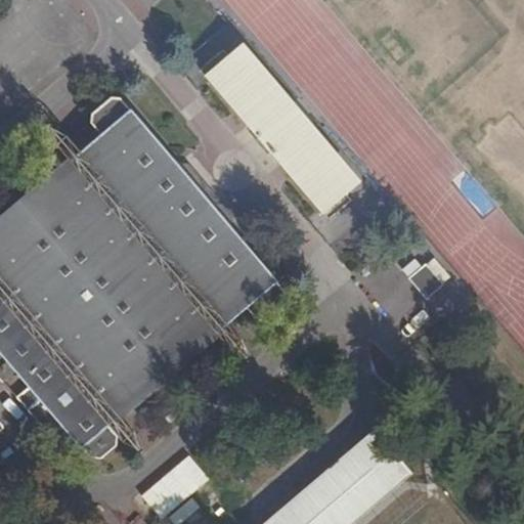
[(245,42),(241,46),(357,184),(361,181),(245,42)]
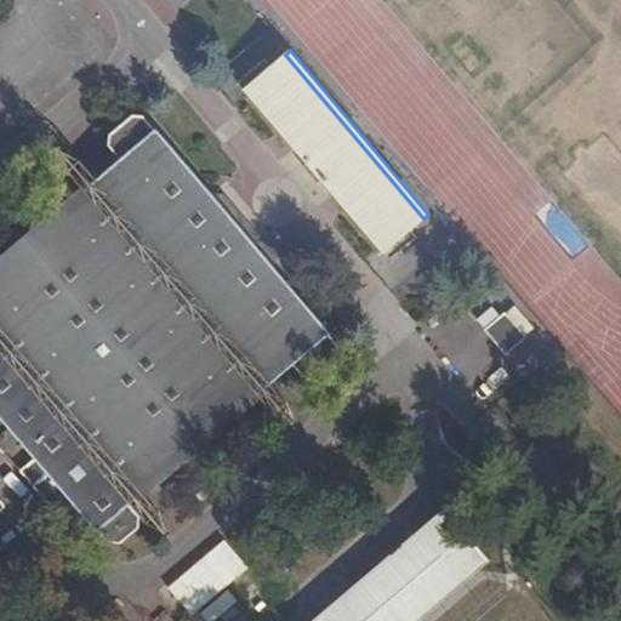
[(263,60),(238,80),(391,258),(416,238),(410,231),(423,218),(285,55),(271,67),(263,60)]
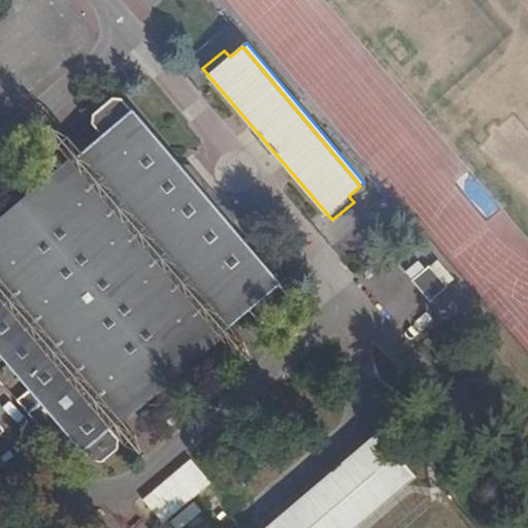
[(0,355),(31,390),(64,429),(92,461),(103,462),(119,449),(119,439),(110,430),(116,426),(118,427),(121,425),(120,423),(135,408),(137,410),(140,407),(140,405),(157,391),(159,392),(163,390),(162,387),(179,371),(182,373),(184,371),(183,368),(200,354),(202,356),(205,353),(204,351),(220,337),(222,339),(225,336),(223,333),(250,310),(258,319),(270,320),(289,304),(290,295),(123,97),(111,97),(92,113),(92,123),(0,201),(0,355)]
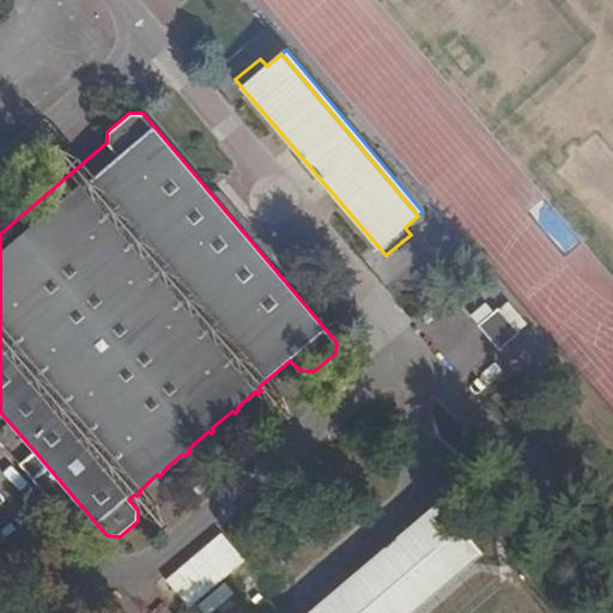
[(20,467),(60,511),(74,498),(36,453),(20,467)]
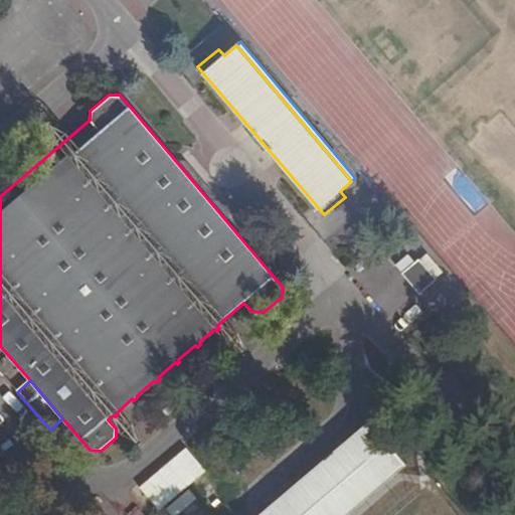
[(372,418),(262,514),(351,514),(410,463),(372,418)]
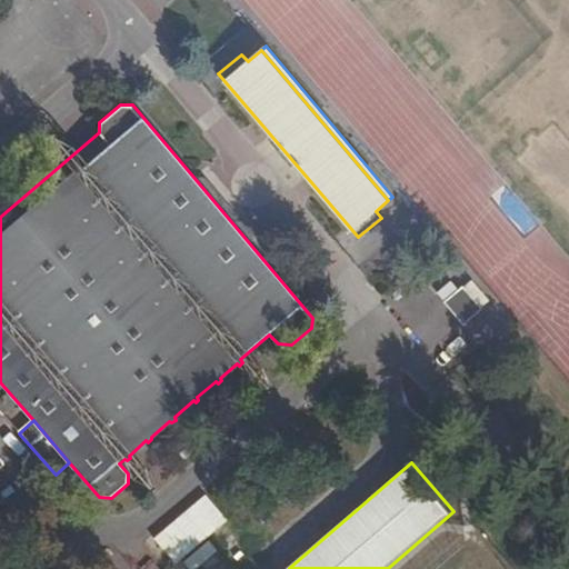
[(201,496),(189,501),(206,531),(217,525),(201,496)]
